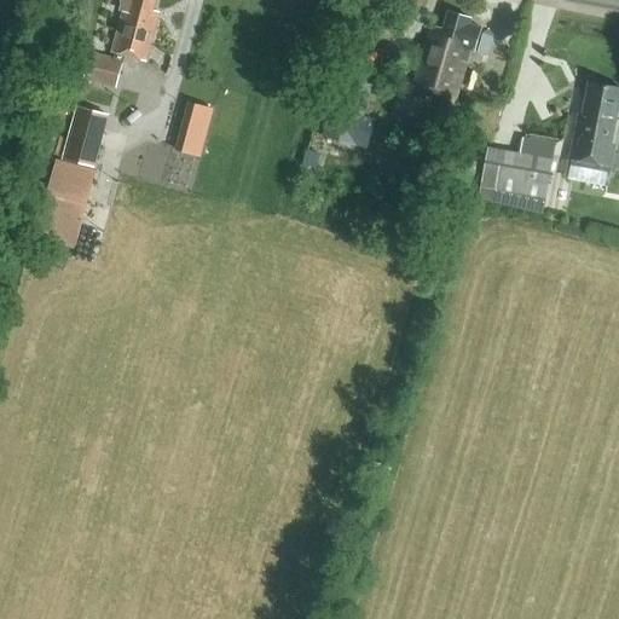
[(152,12),(156,0),(122,0),(121,5),(126,6),(113,52),(116,53),(115,57),(92,51),(84,80),(117,88),(127,56),(146,62),(160,15),(152,12)]
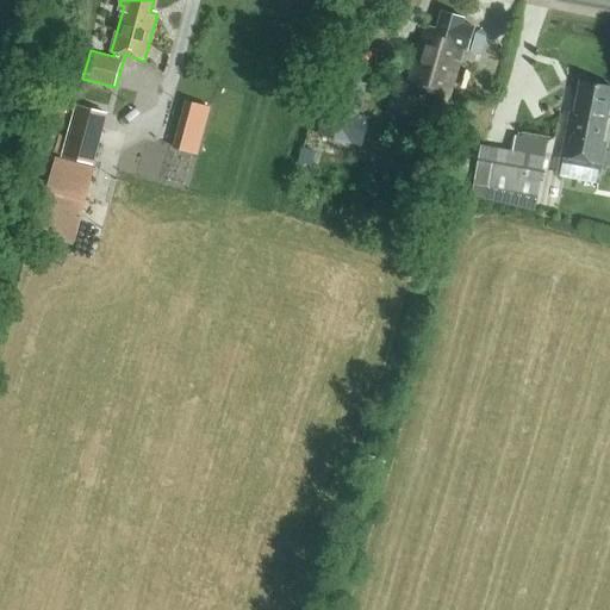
[(467,50),(474,27),(464,24),(465,19),(442,12),(436,29),(425,25),(406,89),(446,103),(462,49),(467,50)]
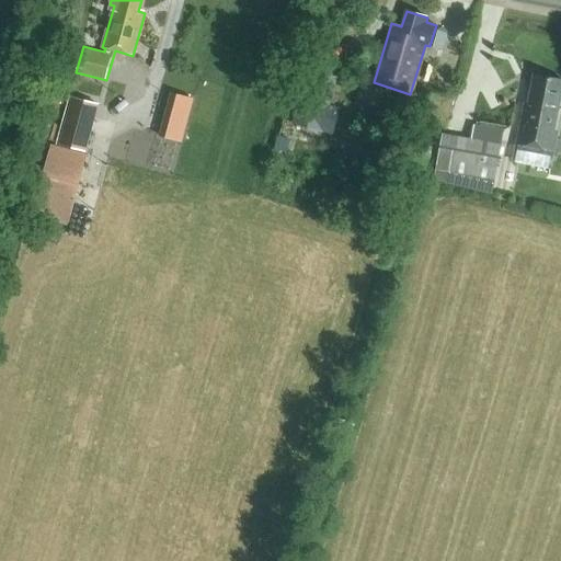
[(336,105),(343,78),(307,69),(293,124),(335,135),(342,106),(336,105)]
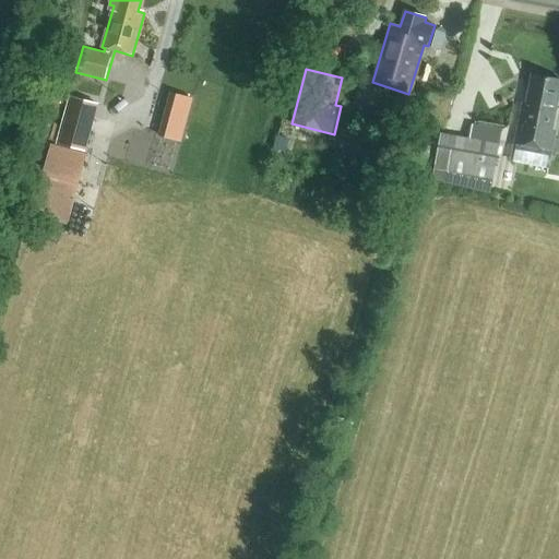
[(558,108),(557,108),(558,98),(558,80),(532,74),(526,102),(523,102),(514,144),(516,145),(513,162),(547,168),(550,152),(552,152),(558,116),(558,108)]
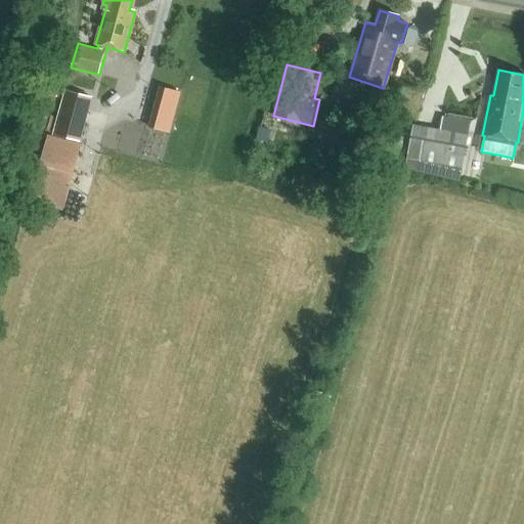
[(82,142),(94,96),(66,89),(53,134),(82,142)]
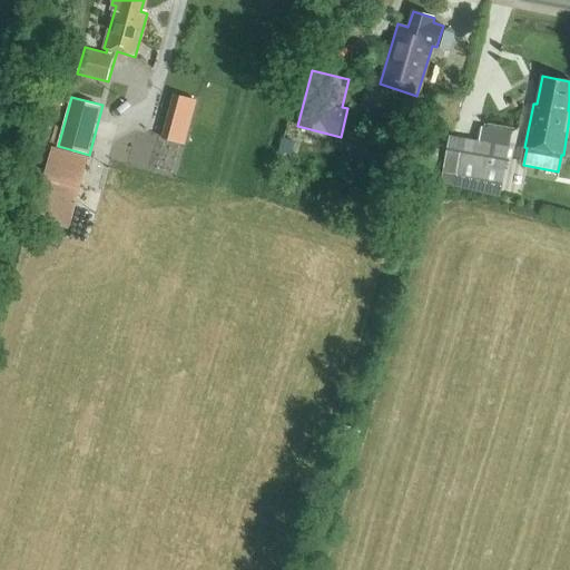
[(501,182),(510,130),(480,126),(479,140),(449,135),(442,172),(501,182)]
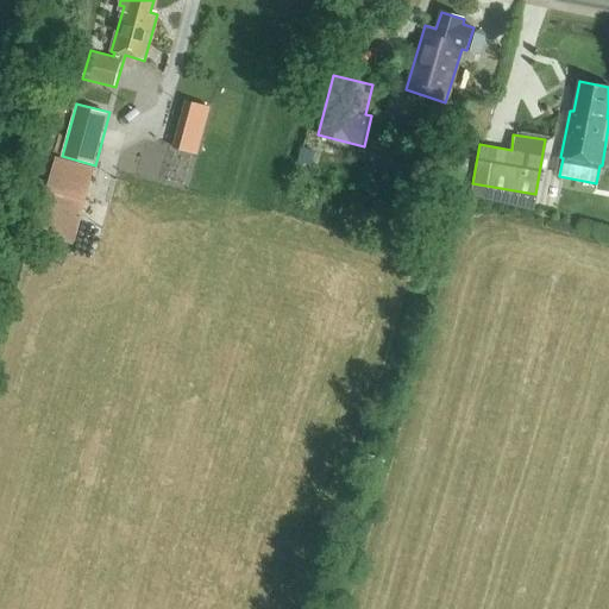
[(75,244),(95,168),(56,157),(36,234),(75,244)]
